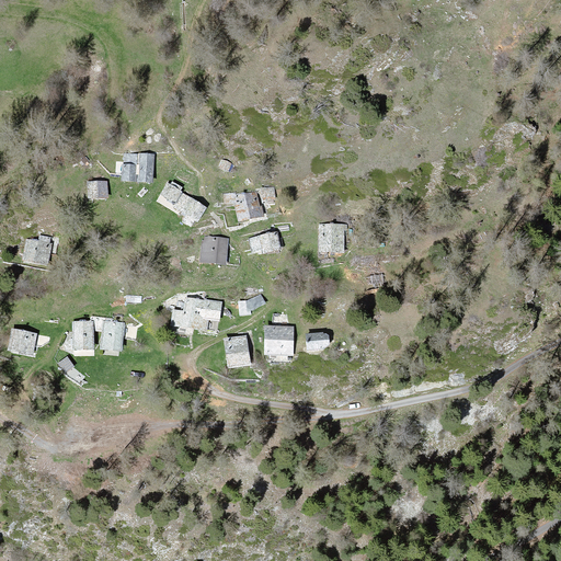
[(137,155),(125,155),(123,180),(135,181),(137,155)]
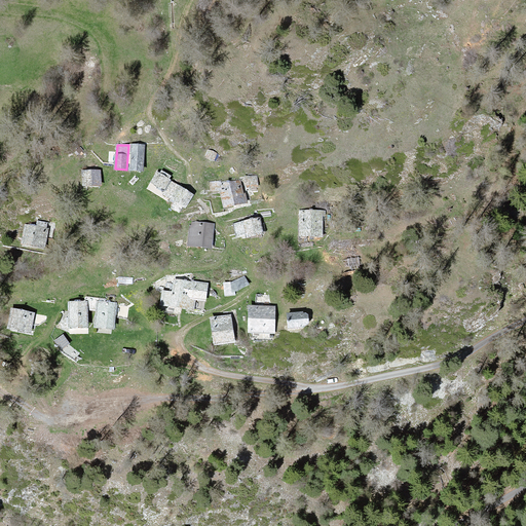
[(144,146),(130,145),(129,170),(143,170),(144,146)]
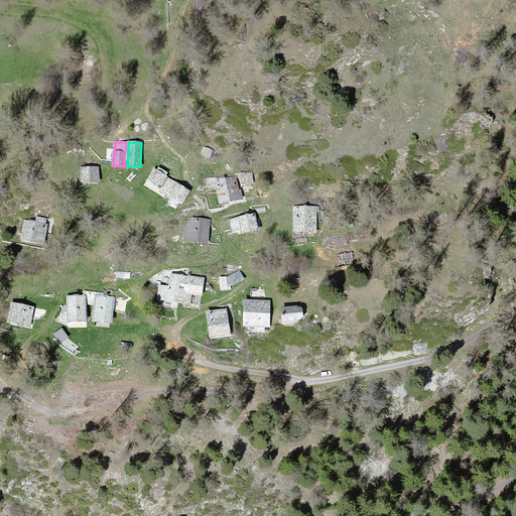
[(212,150),(205,147),(203,153),(210,156),(212,150)]
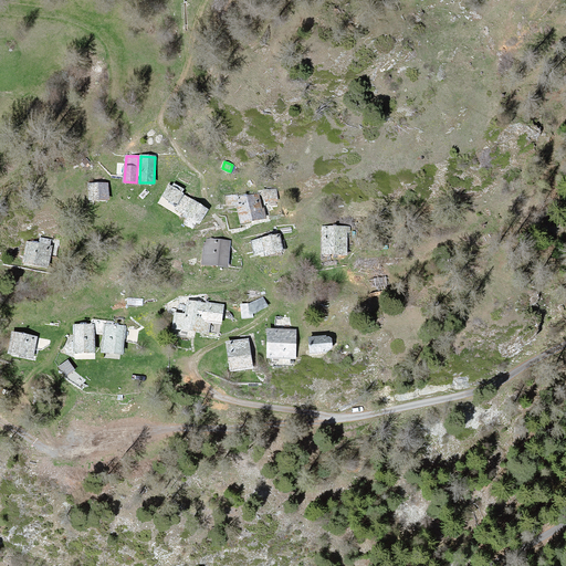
[(106,184),(88,184),(90,199),(107,198),(106,184)]
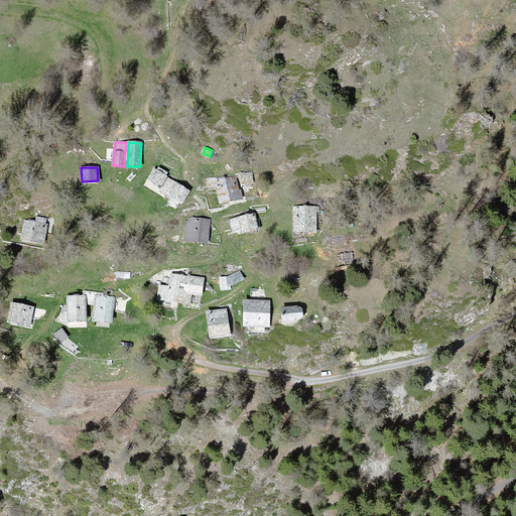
[(165,177),(154,171),(149,179),(160,186),(165,177)]
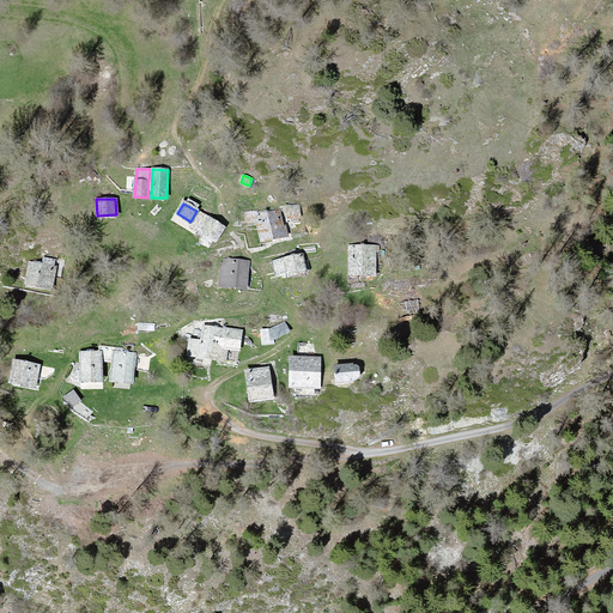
[(299,217),(299,205),(286,206),(287,218),(299,217)]
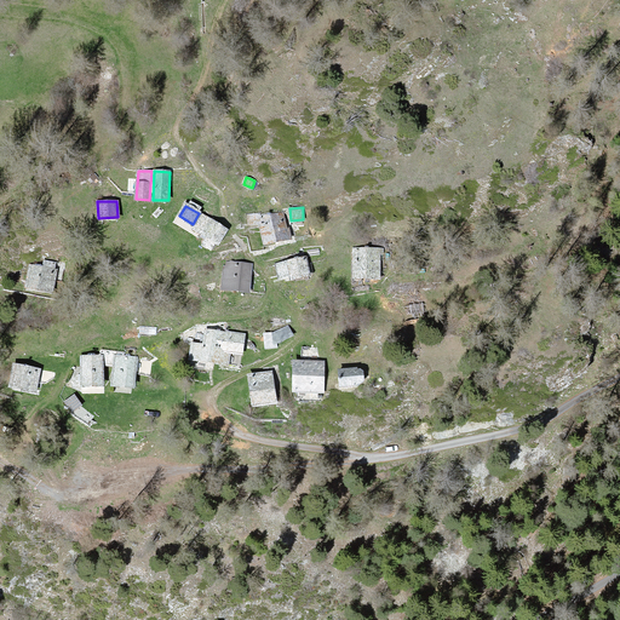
[(262,217),(250,216),(250,224),(260,224),(264,244),(291,239),(288,229),(285,229),(282,213),(262,217)]
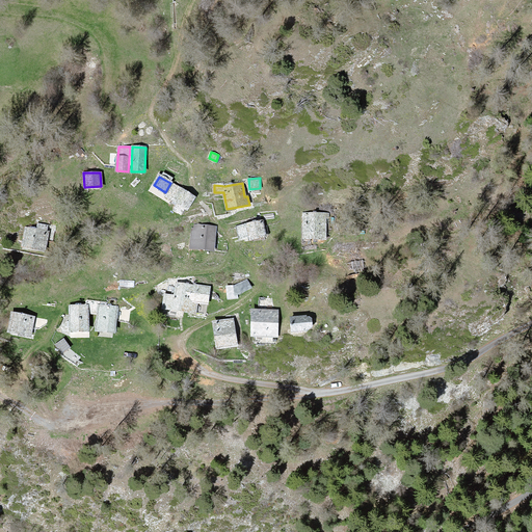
[(194,196),(174,185),(167,196),(179,203),(174,210),(181,214),(184,207),(187,208),(194,196)]
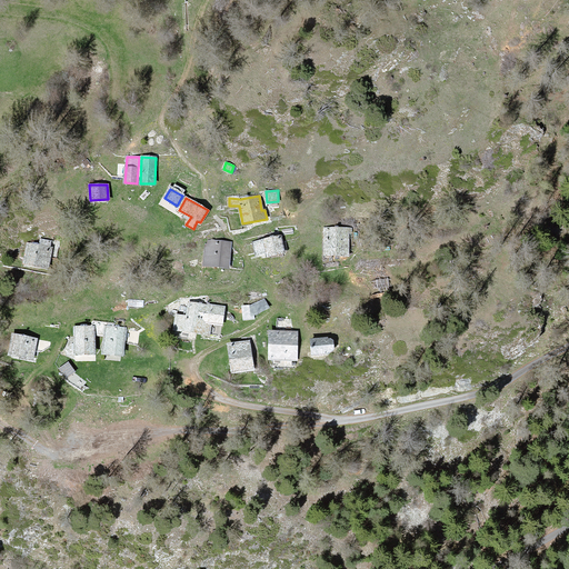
[(351,229),(325,228),(325,253),(348,255),(348,233),(351,233),(351,229)]
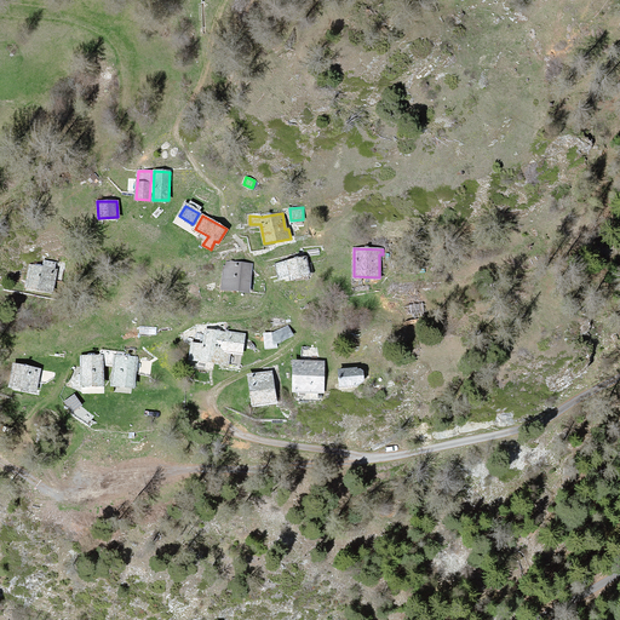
[(304,258),(277,264),(281,281),(308,275),(304,258)]
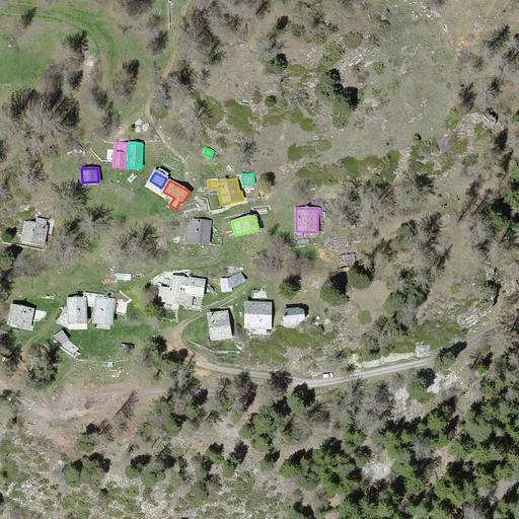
[(210,222),(190,220),(188,241),(208,243),(210,222)]
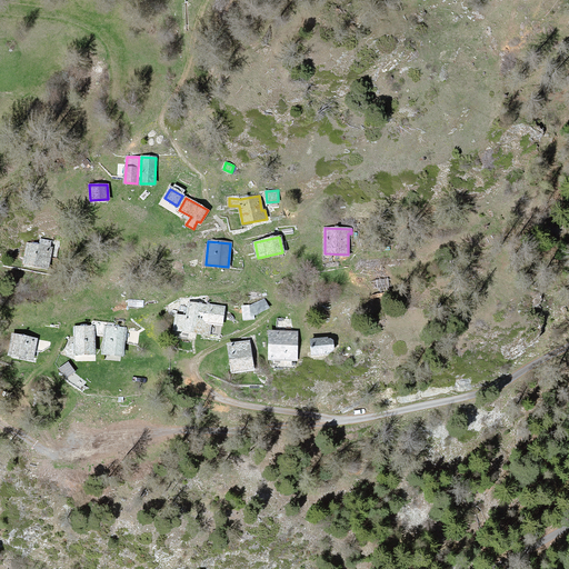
[(51,248),(29,245),(26,263),(48,267),(51,248)]
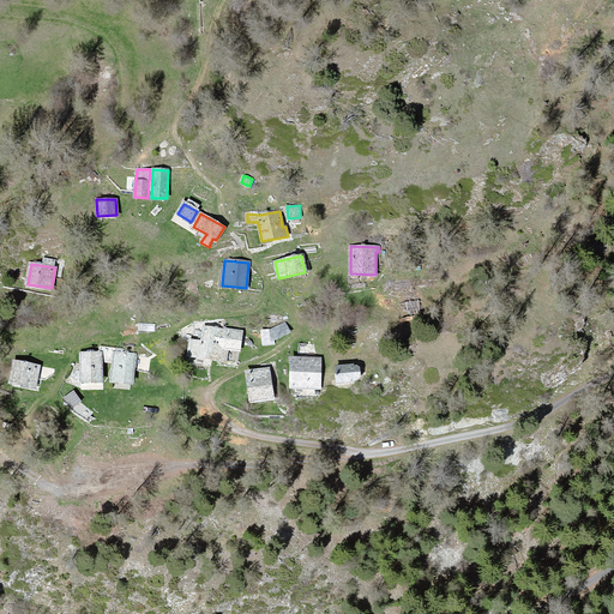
[(262,327),(263,341),(290,337),(289,325),(262,327)]
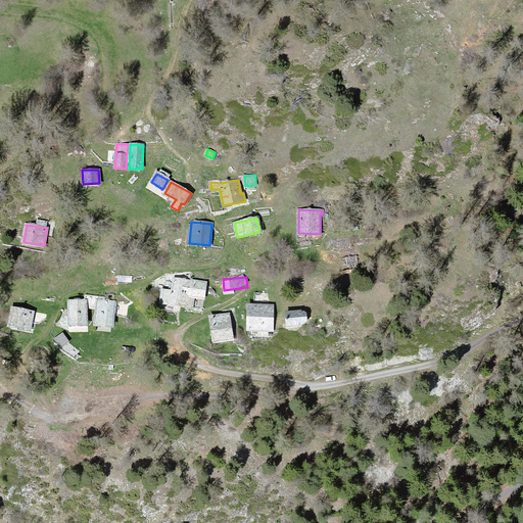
[(173,292),(161,290),(160,302),(191,307),(192,295),(203,297),(205,283),(175,278),(173,292)]
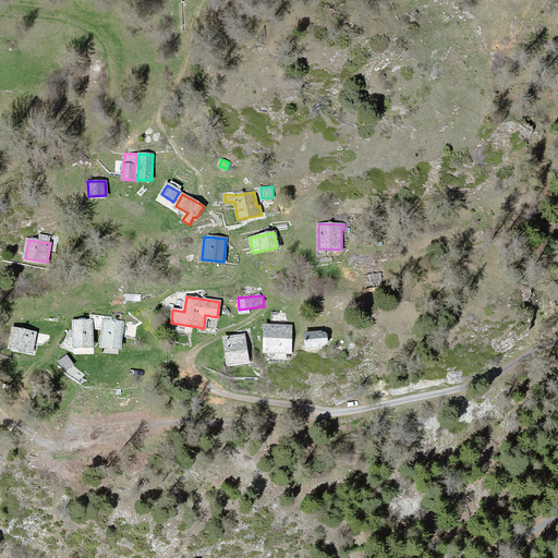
[(92,320),(73,320),(74,347),(92,347),(92,320)]
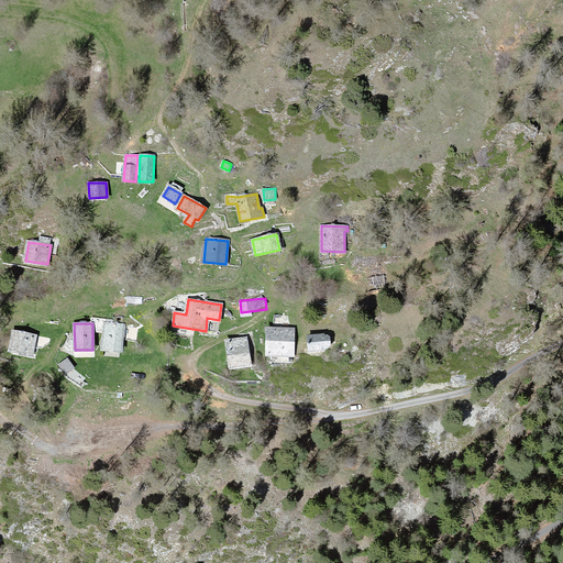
[(123,326),(105,323),(102,349),(121,351),(123,326)]
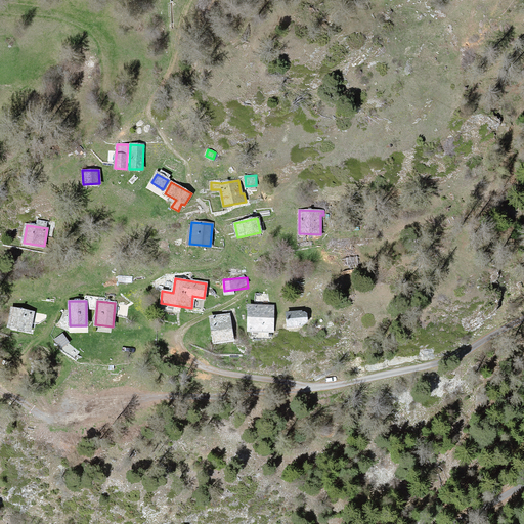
[(273,306),(248,306),(248,330),(273,330),(273,306)]
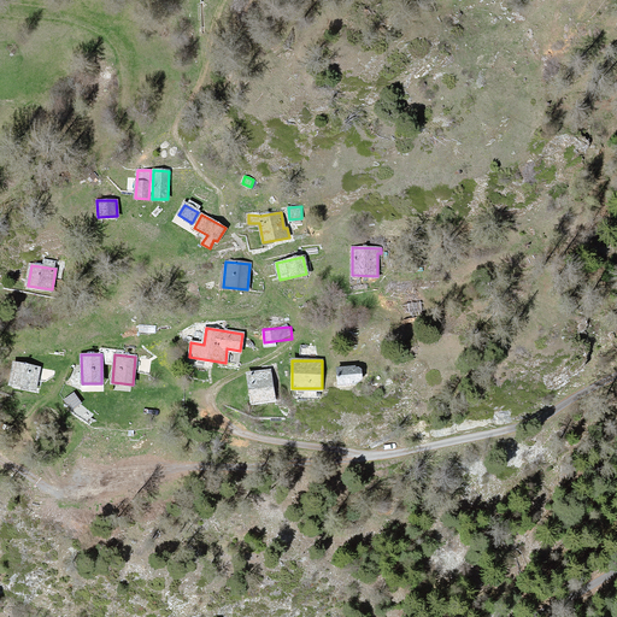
[(39,369),(15,364),(11,385),(35,389),(39,369)]
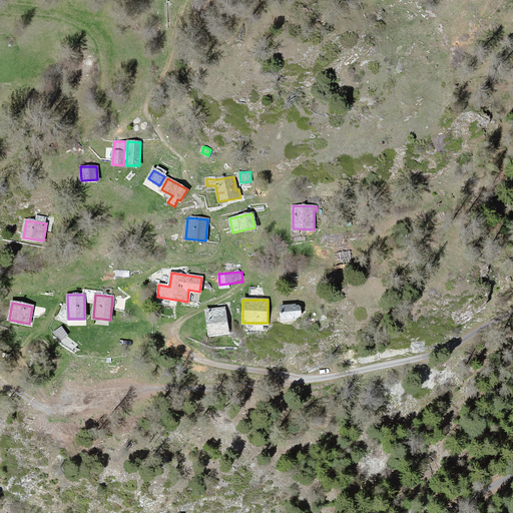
[(295,305),(280,306),(281,319),(296,318),(296,316),(299,316),(301,315),(300,308),(298,307),(295,307),(295,305)]
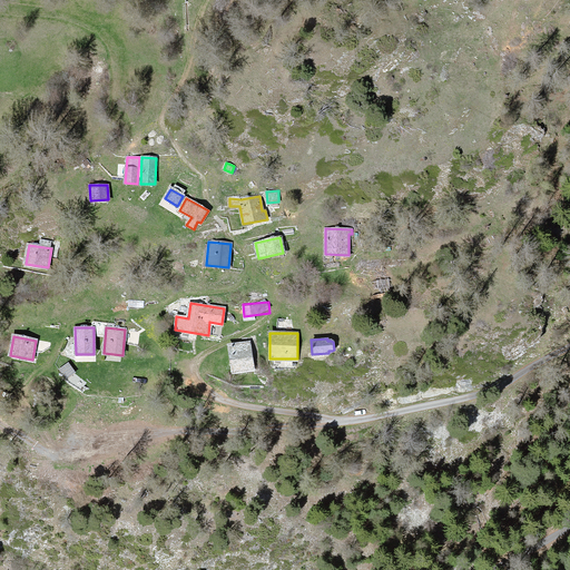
[(249,343),(229,346),(233,371),(253,367),(249,343)]
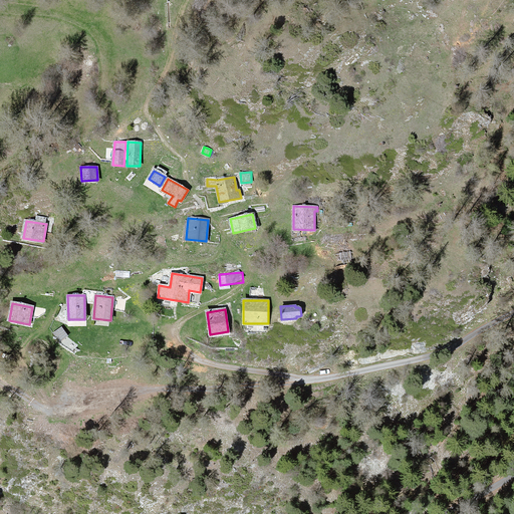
All buildings are outlined.
